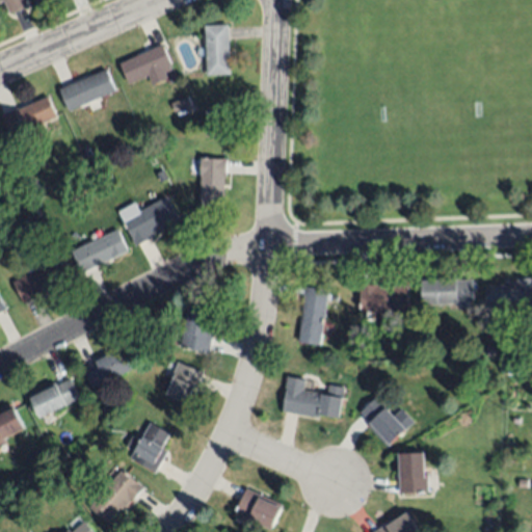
[(0,0),(23,0),(27,7),(9,15),(3,1),(0,2),(0,0)]
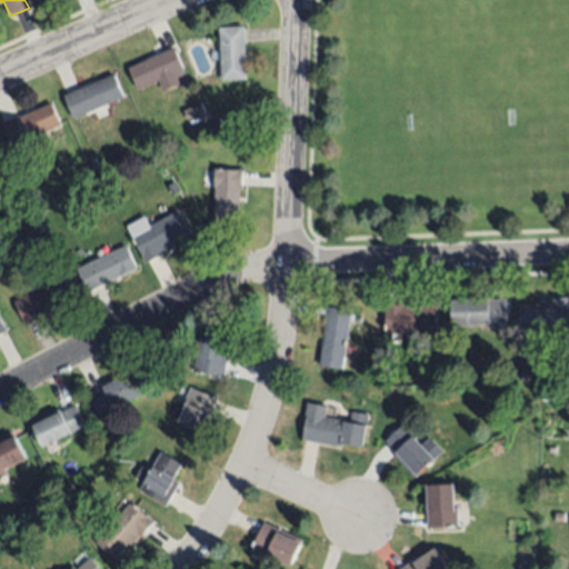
[(220,81),(218,27),(243,26),(247,80),(220,81)]
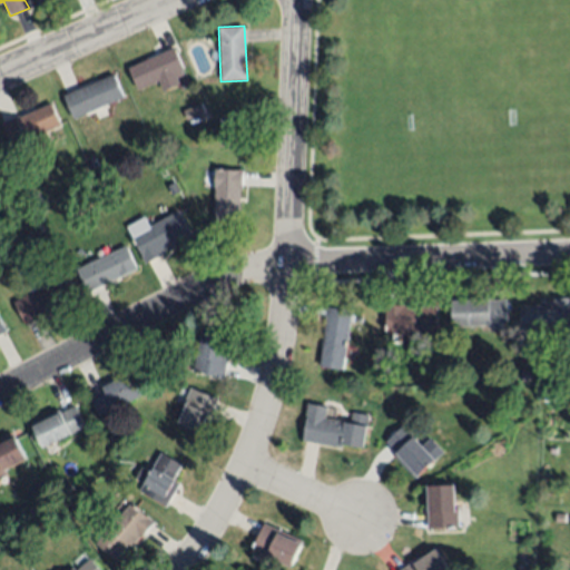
[(128,68),(174,47),(183,68),(175,71),(179,81),(163,88),(158,79),(137,89),(128,68)]
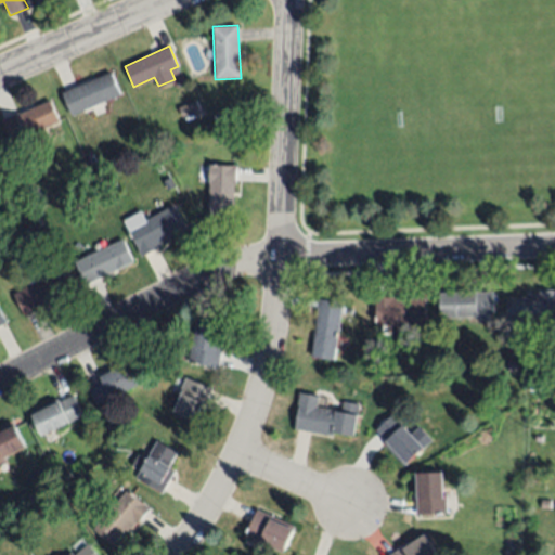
[(61,93),(111,72),(120,95),(72,116),(61,93)]
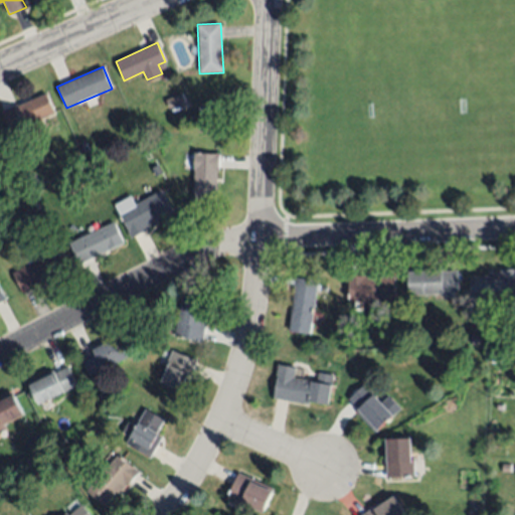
[(170,108),(167,100),(184,94),(187,101),(170,108)]
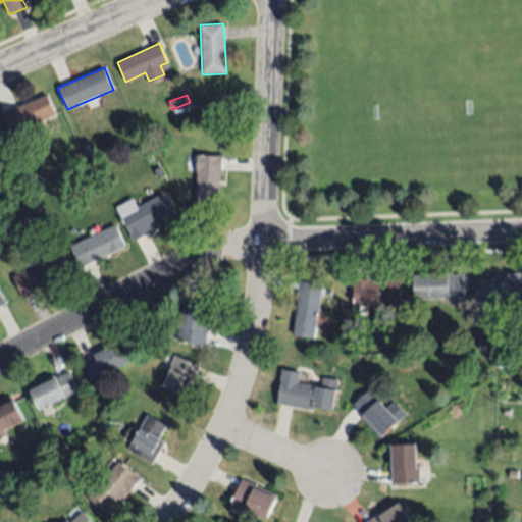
[(10,135),(1,114),(16,107),(17,108),(47,96),(55,115),(10,135)]
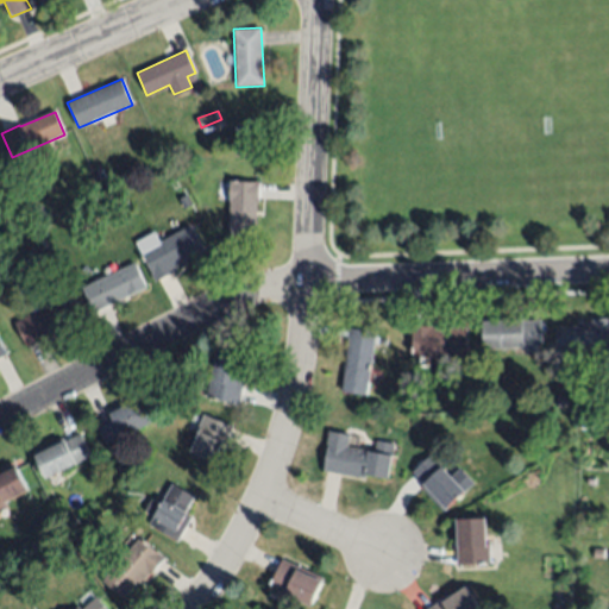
[(259,132),(239,140),(233,126),(252,118),(259,132)]
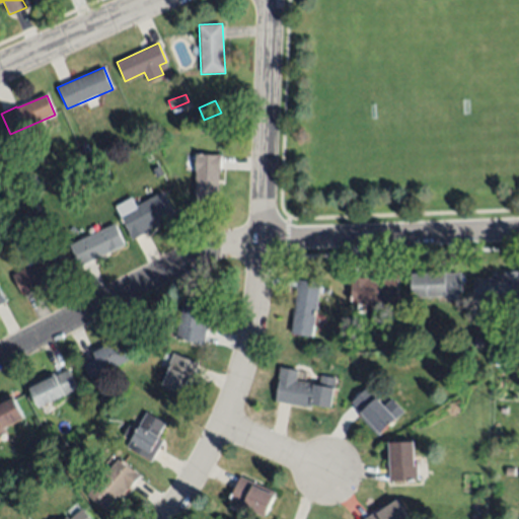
[(194,202),(195,172),(195,154),(216,155),(216,154),(220,154),(220,172),(218,172),(217,203),(194,202)]
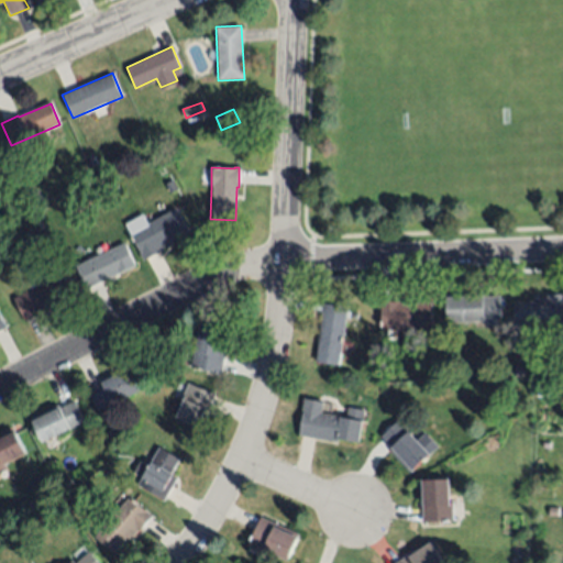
[(30,191),(36,189),(41,201),(35,205),(30,191)]
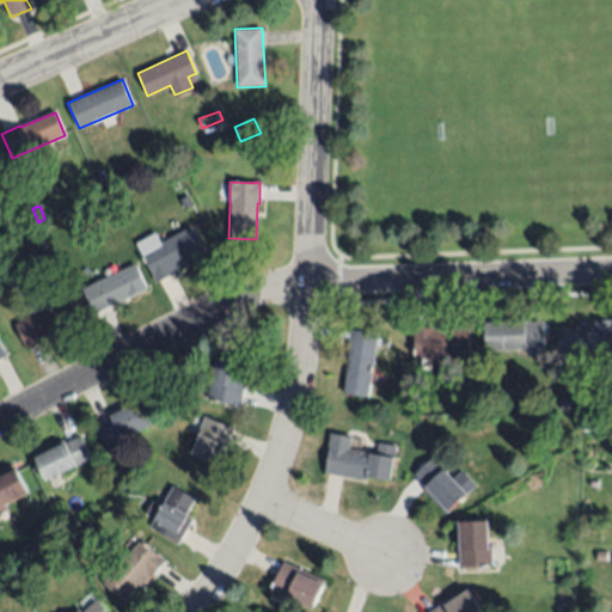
[(160,243),(191,226),(204,250),(185,261),(187,264),(173,271),(175,274),(155,283),(151,275),(152,275),(140,254),(141,254),(135,243),(154,233),(160,243)]
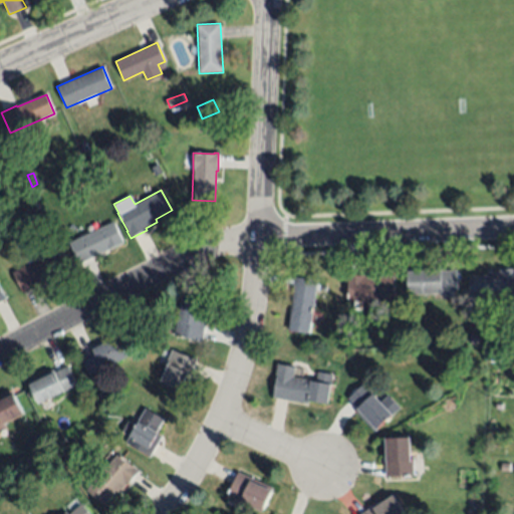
[(68,243),(113,222),(123,243),(79,264),(68,243)]
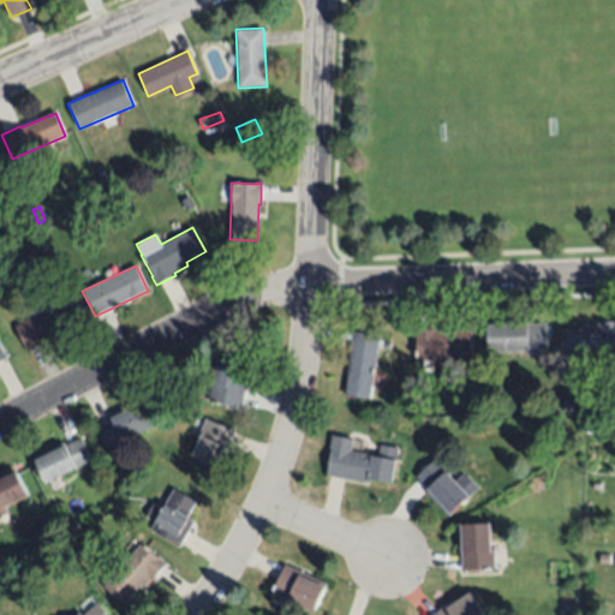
[(15,326),(71,296),(83,320),(43,340),(43,342),(27,351),(15,326)]
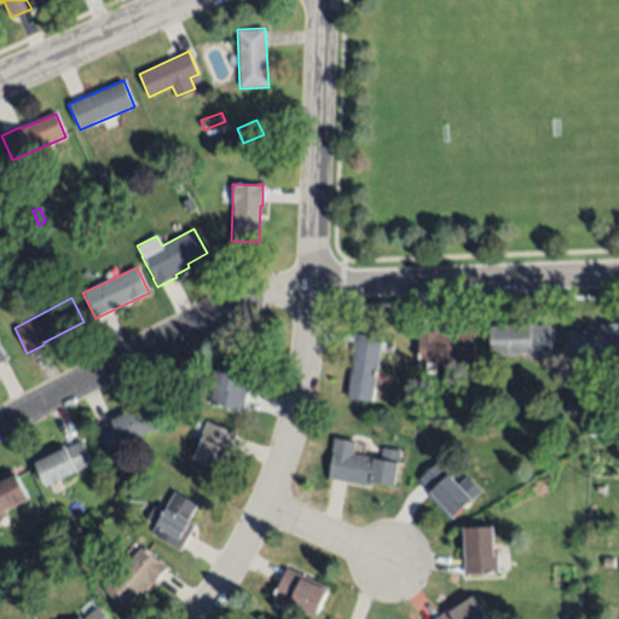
[(618,357),(566,360),(563,333),(586,331),(585,328),(601,327),(601,325),(618,323),(618,357)]
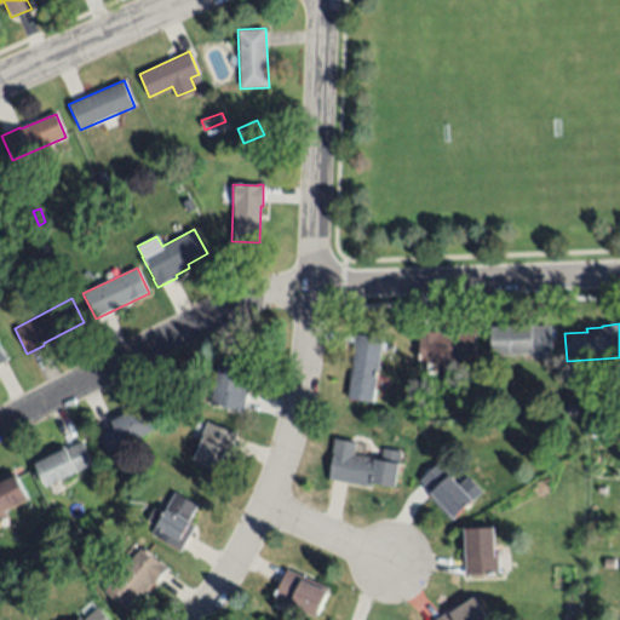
[(492,328),(532,326),(532,327),(551,326),(552,352),(492,355),(492,328)]
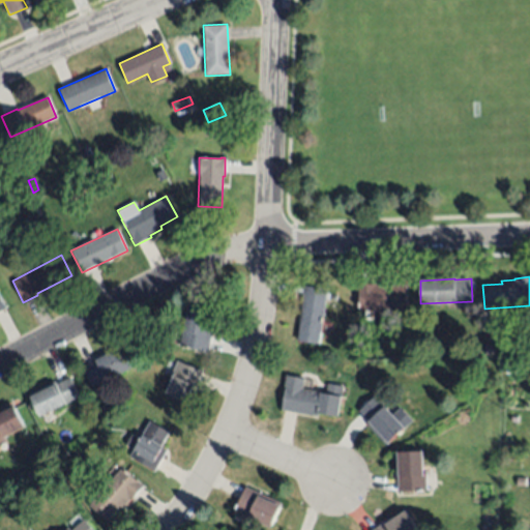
[(376,286),(406,285),(407,307),(377,308),(377,310),(359,311),(357,285),(376,284),(376,286)]
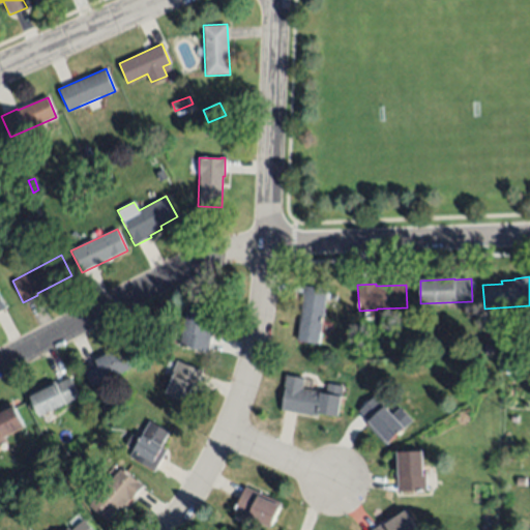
[(296,341),(302,302),(300,302),(303,285),(327,290),(319,345),(296,341)]
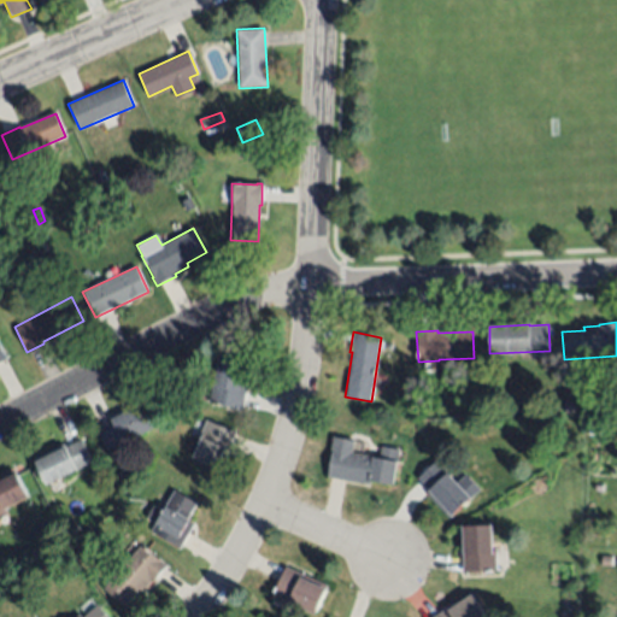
[(251,364),(242,410),(209,403),(212,385),(213,385),(219,358),(251,364)]
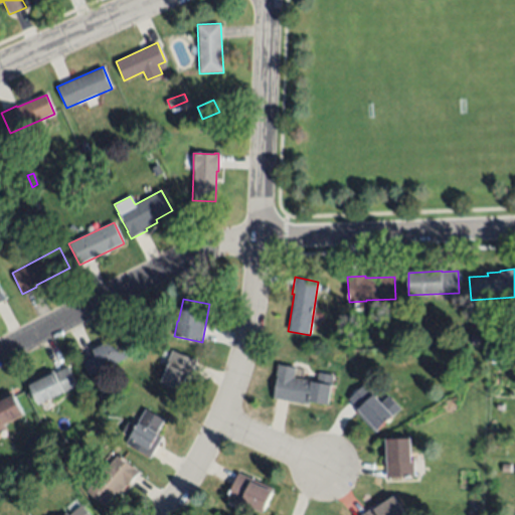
[(470,332),(479,333),(478,344),(469,343),(470,332)]
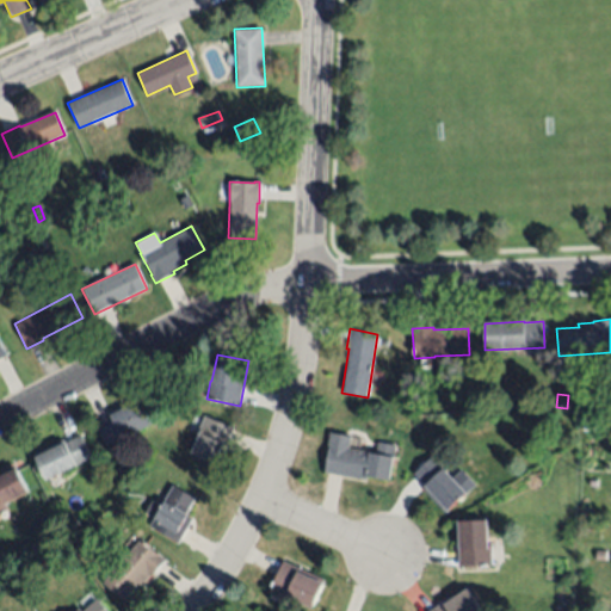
[(109,415),(139,400),(152,425),(122,439),(121,438),(106,445),(94,424),(110,417),(109,415)]
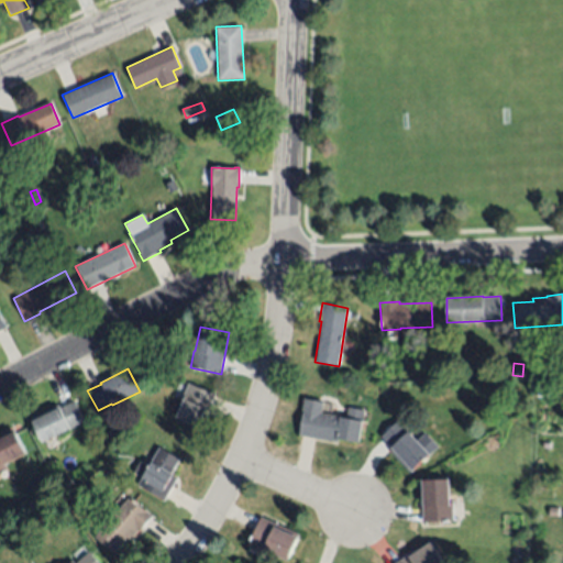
[(216,394),(201,428),(198,427),(197,428),(175,419),(181,404),(180,404),(188,383),(216,394)]
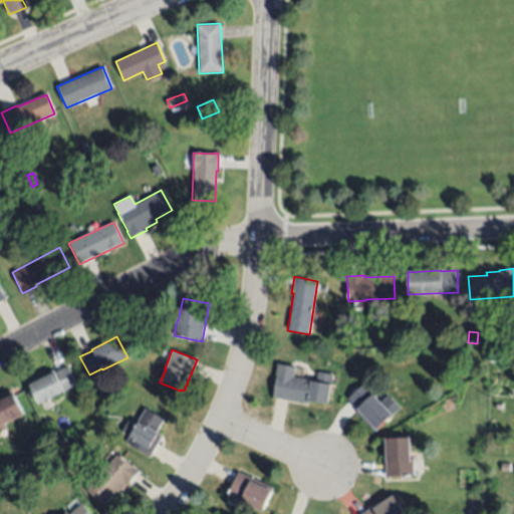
[(308,404),(273,398),(276,375),(275,375),(277,364),(295,366),(293,376),(313,380),(313,381),(316,382),(318,372),(332,374),(328,404),(309,401),(308,401),(308,404)]
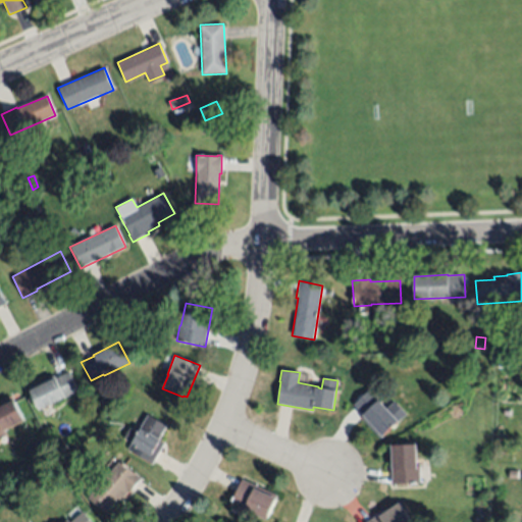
[(30,390),(55,378),(55,377),(68,371),(79,392),(40,411),(30,390)]
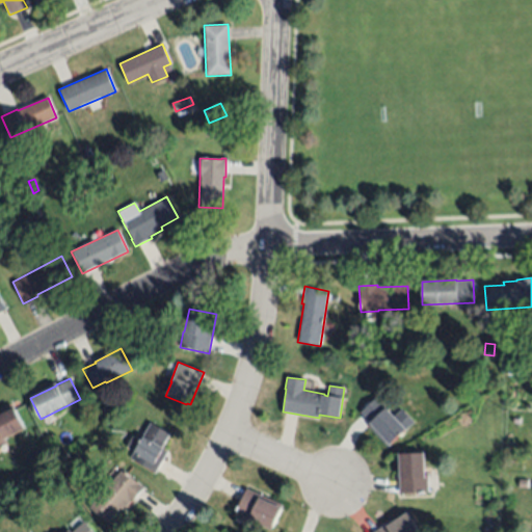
[(360,410),(376,396),(394,416),(402,407),(414,421),(386,446),(368,425),(370,423),(360,410)]
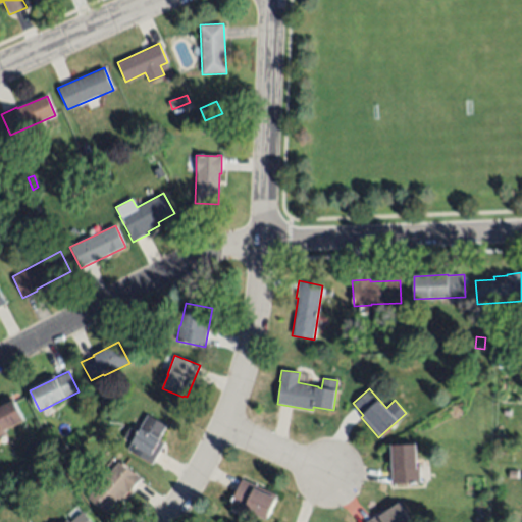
[(97,398),(104,395),(108,404),(100,407),(97,398)]
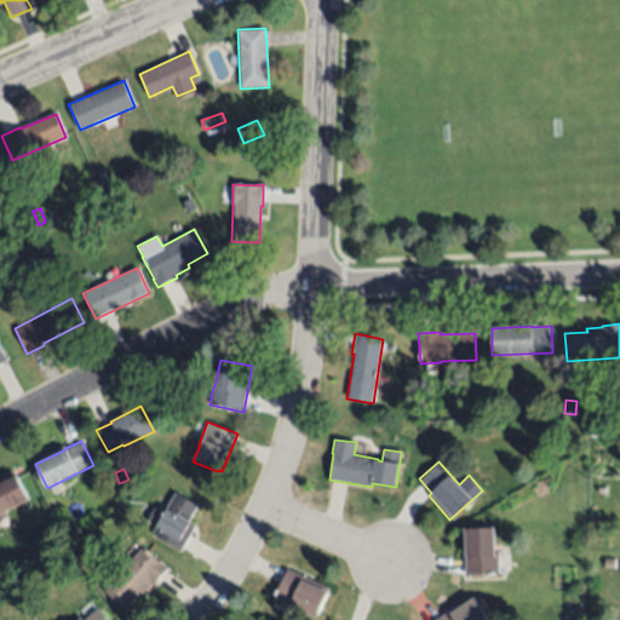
[(0,517),(0,483),(17,476),(28,500),(5,512),(6,515),(0,517)]
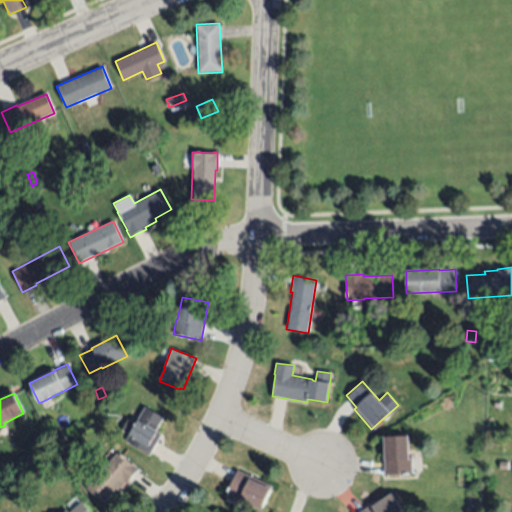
[(161,435),(149,456),(124,441),(129,434),(137,420),(136,420),(144,406),(163,417),(156,430),(157,431),(157,432),(161,435)]
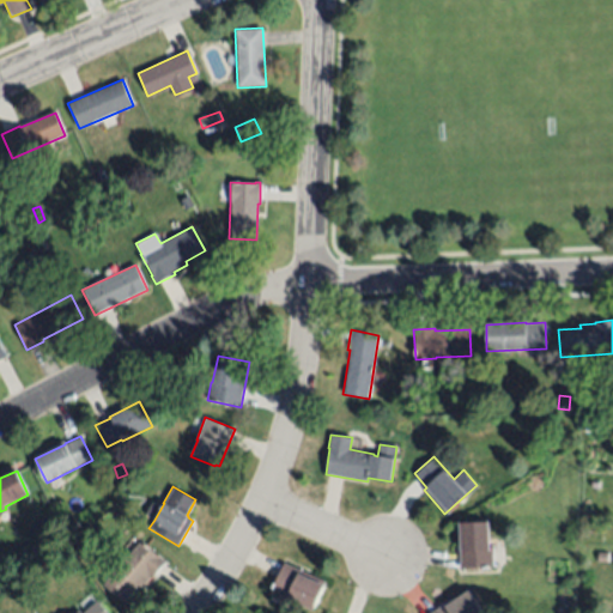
[(80,526),(72,532),(67,526),(76,520),(80,526)]
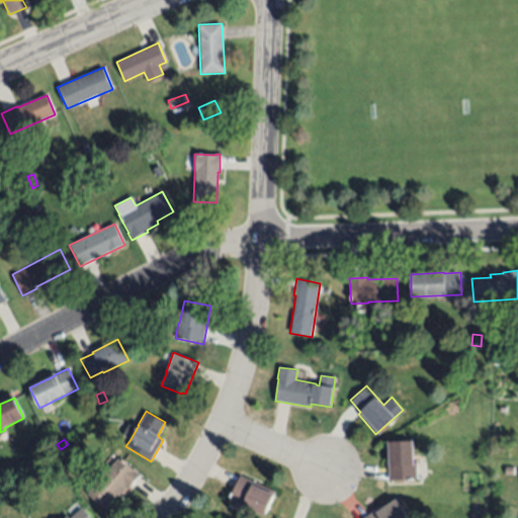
[(417,479),(389,481),(389,464),(390,464),(389,442),(414,441),(414,463),(417,462),(417,479)]
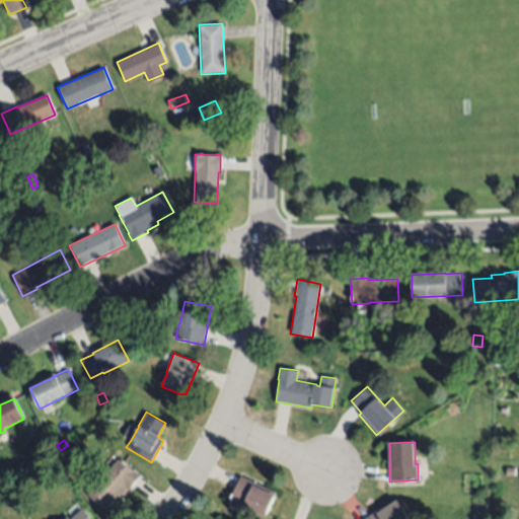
[(86,495),(119,458),(132,470),(133,469),(140,475),(128,490),(127,489),(119,499),(116,497),(104,510),(86,495)]
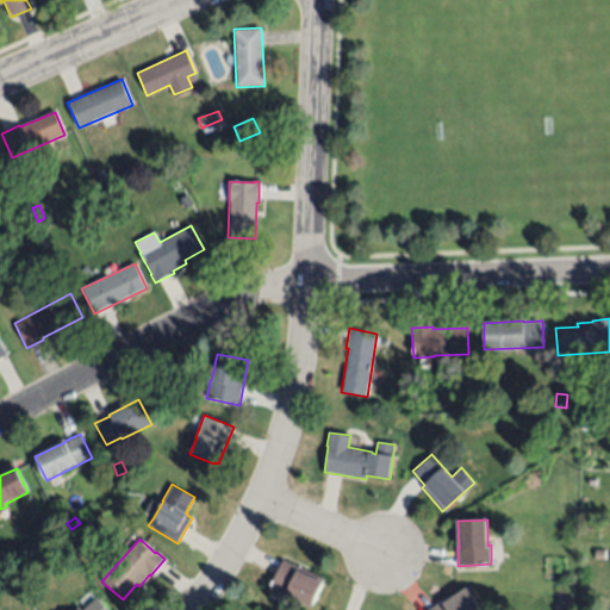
[(593,558),(595,548),(605,549),(604,559),(593,558)]
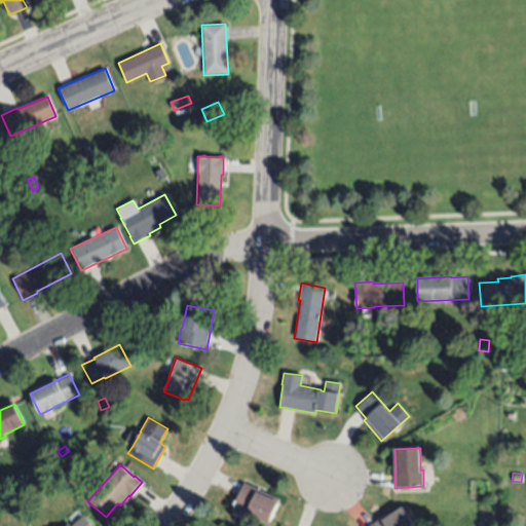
[(231,510),(242,483),(278,498),(268,524),(248,515),(248,517),(231,510)]
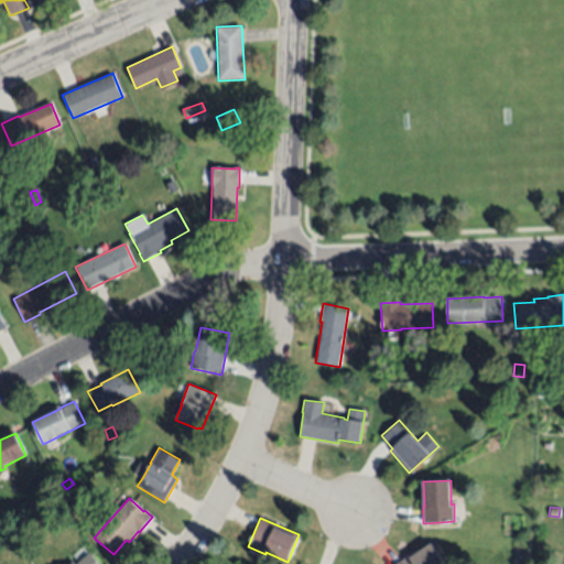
[(397,563),(411,554),(412,556),(432,543),(445,563),(443,563),(397,563)]
